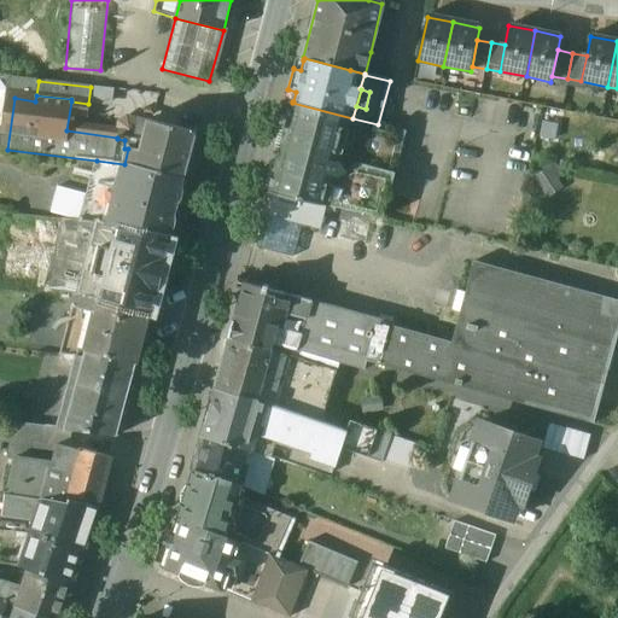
[(353,118),(292,103),(268,192),(328,205),(330,205),(337,178),(347,173),(344,169),(340,163),(353,118)]
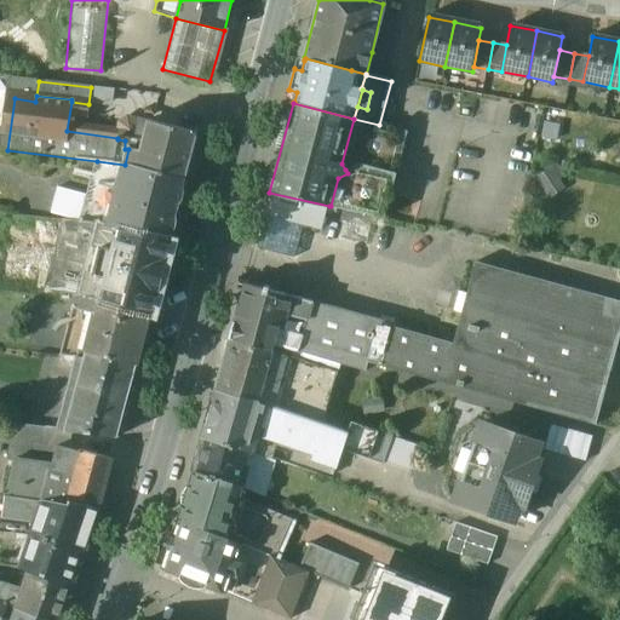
[(379,125),(354,119),(342,164),(345,170),(357,164),(396,173),(407,132),(379,125)]
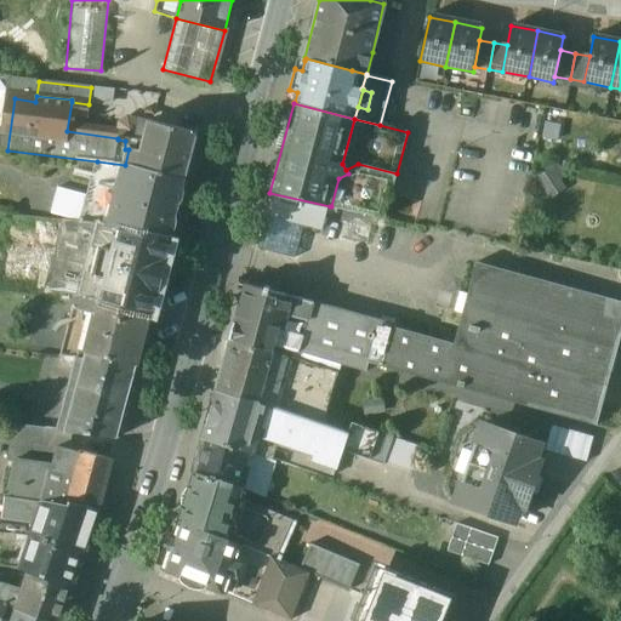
[(197,132),(149,121),(148,130),(143,152),(129,149),(125,165),(186,178),(197,132)]
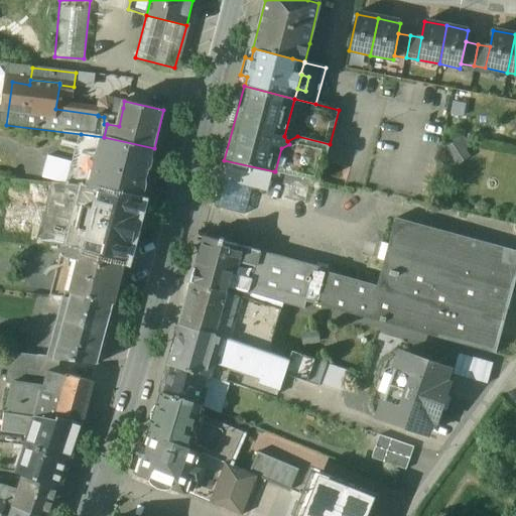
[(123,108),(117,107),(114,118),(104,117),(104,124),(107,124),(119,126),(123,108)]
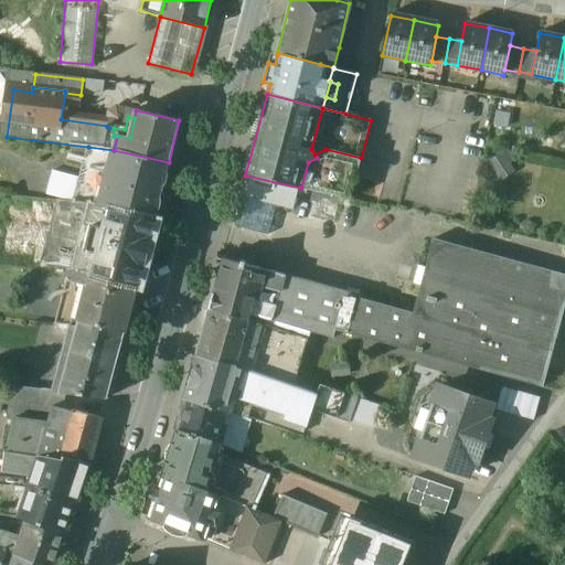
[(114,150),(88,147),(73,202),(93,204),(94,204),(114,150)]
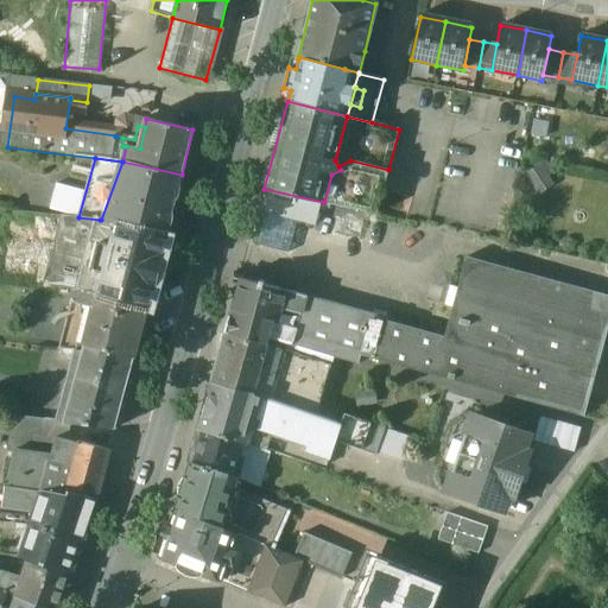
[(350,160),(339,166),(341,170),(331,175),(324,202),(366,211),(378,215),(388,170),(350,160)]
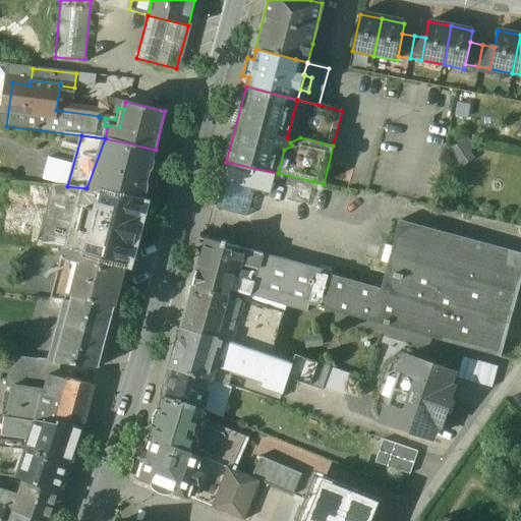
[(156,150),(105,138),(87,188),(142,201),(156,150)]
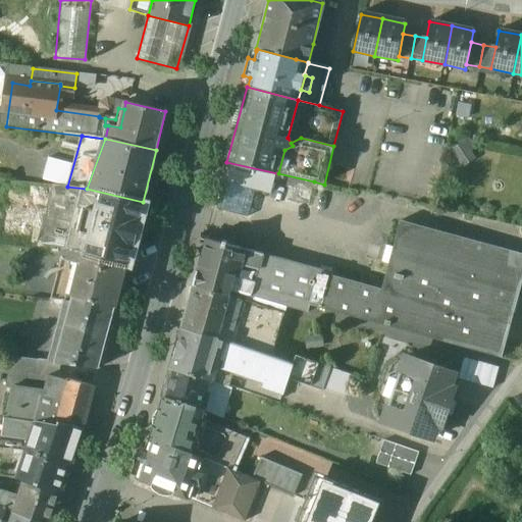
[(475,148),(469,141),(453,150),(463,166),(475,159),(470,152),(475,148)]
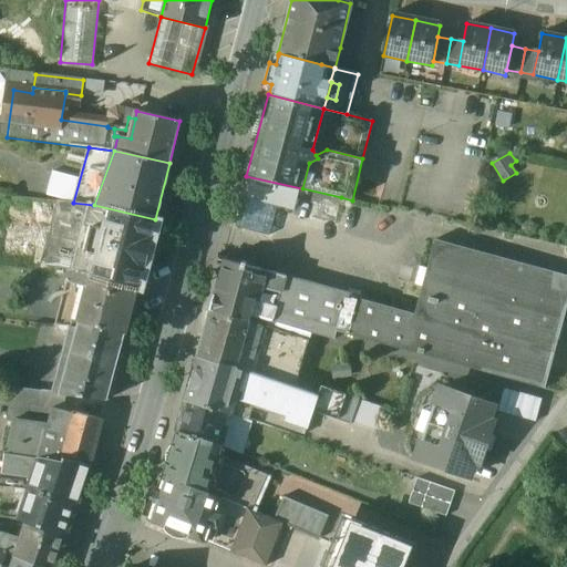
[(79,178),(53,172),(47,195),(72,202),(79,178)]
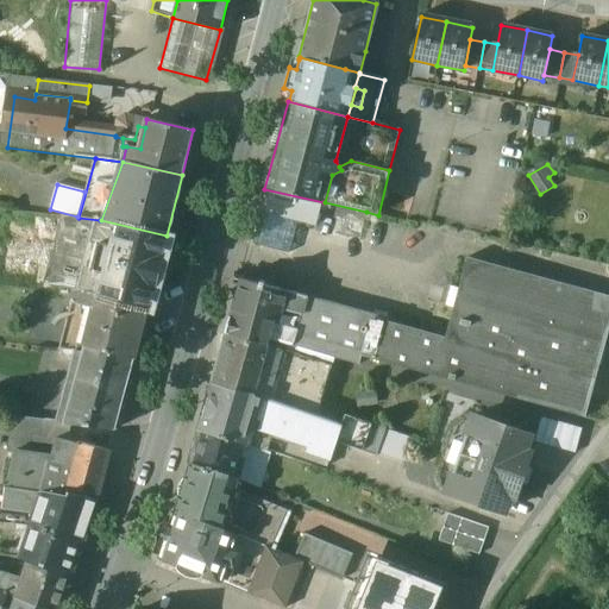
[(324,202),(264,189),(258,211),(316,226),(324,202)]
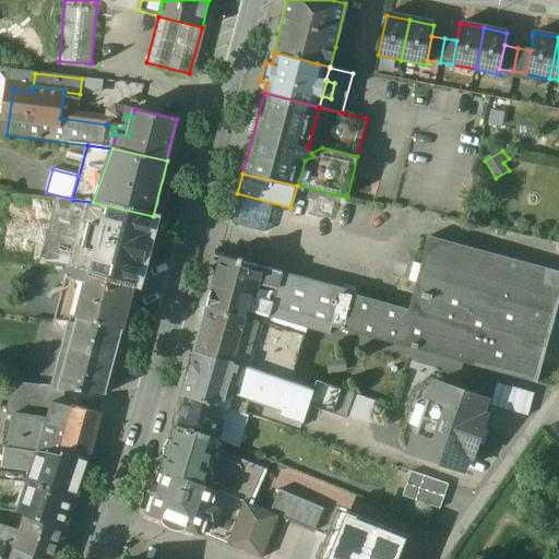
[(93,202),(92,202),(86,222),(91,223),(88,234),(144,248),(153,216),(93,202)]
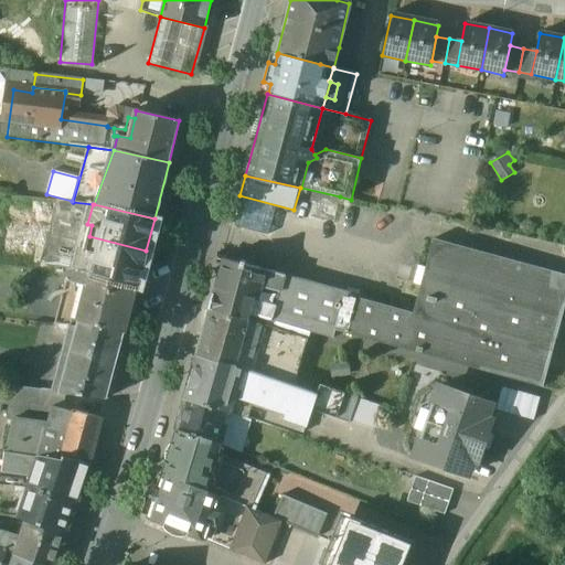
[(146,251),(89,236),(86,247),(82,246),(76,268),(84,270),(137,285),(146,251)]
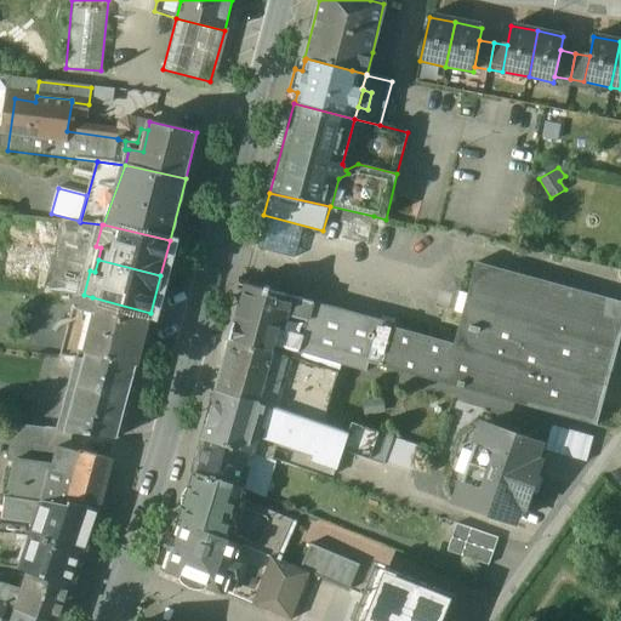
[(620,332),(620,302),(476,265),(454,346),(607,386),(620,332)]
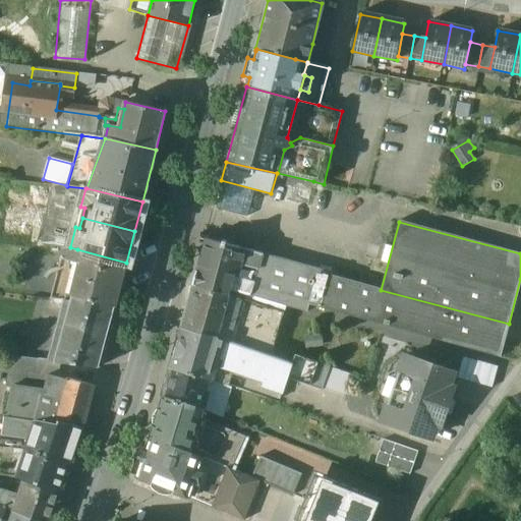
[(245,249),(206,239),(197,271),(196,271),(194,279),(230,290),(234,276),(238,277),(241,265),(245,249)]
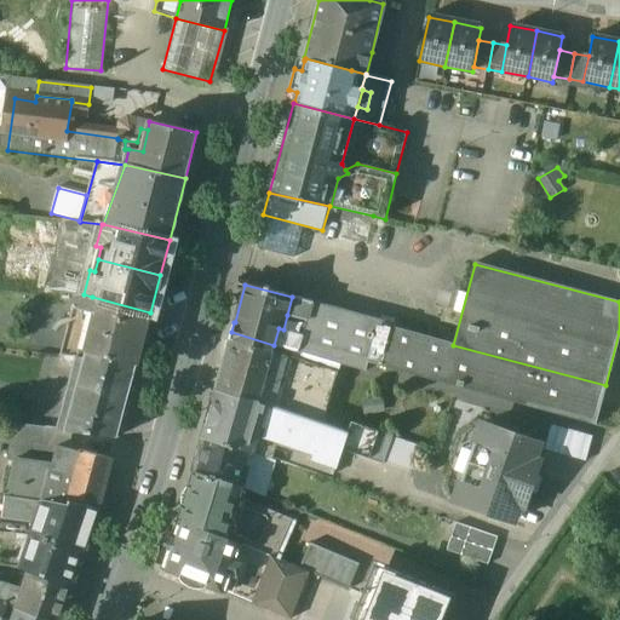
[(84,294),(74,294),(61,349),(58,356),(84,359),(86,359),(87,351),(86,350),(98,306),(91,304),(92,297),(84,294)]
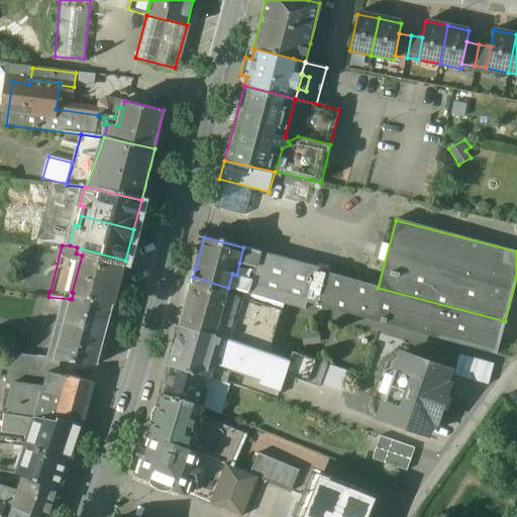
[(125,261),(77,247),(76,253),(82,255),(72,292),(73,293),(114,304),(125,261)]
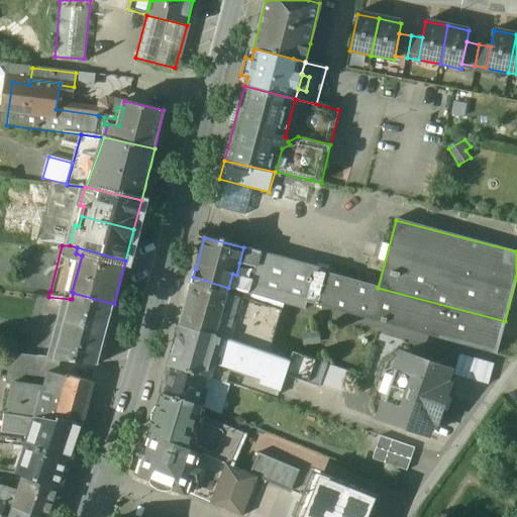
[(260,252),(243,247),(239,263),(255,267),(260,252)]
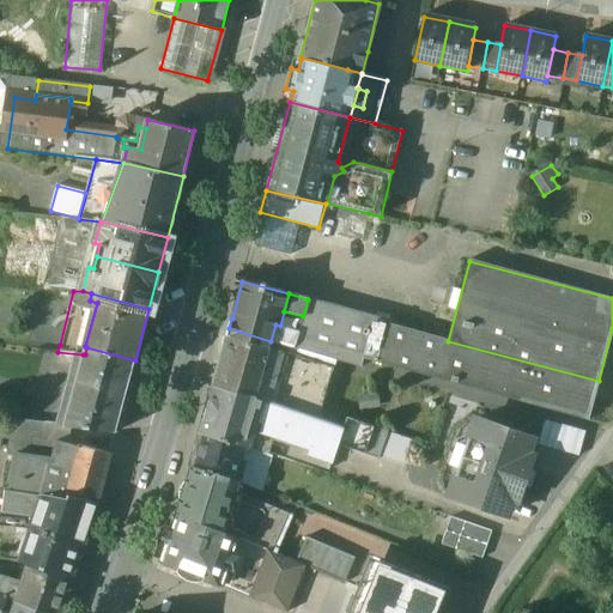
[(390,321),(308,299),(303,316),(293,349),(360,368),(363,359),(377,363),(387,325),(390,326),(390,321)]
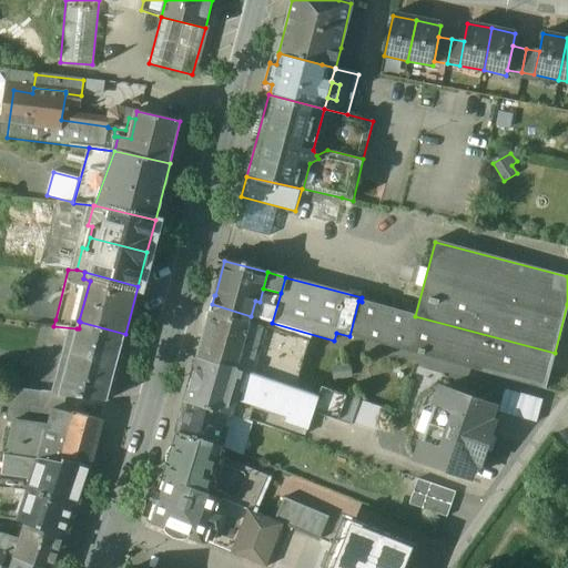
[(281,293),(263,288),(260,302),(255,301),(251,316),(272,323),(281,293)]
